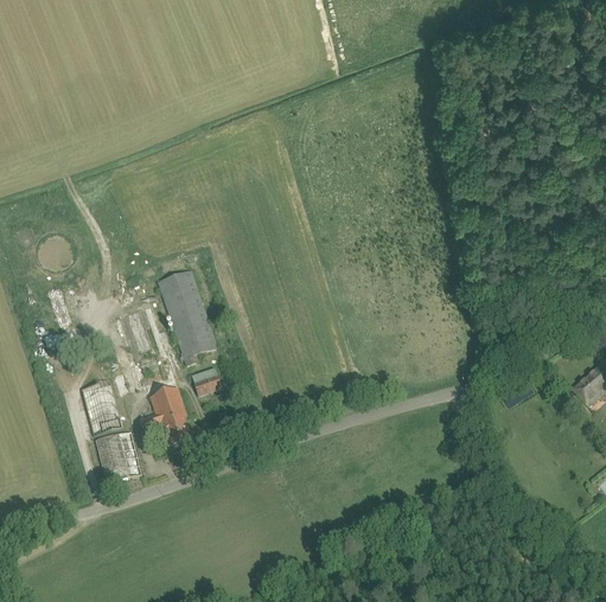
[(34,248),(34,249),(34,251),(36,253),(36,255),(36,256),(37,258),(38,260),(38,261),(39,263),(40,264),(42,266),(44,267),(45,267),(46,268),(49,269),(50,269),(52,269),(53,270),(56,270),(57,270),(59,269),(61,269),(62,269),(64,268),(65,267),(67,267),(69,266),(70,264),(71,263),(72,261),(72,260),(74,258),(75,256),(75,255),(75,253),(76,251),(76,250),(76,248),(75,245),(75,244),(75,243),(74,241),(72,239),(72,238),(71,236),(70,235),(69,234),(67,232),(65,232),(64,231),(62,230),(61,230),(58,230),(57,229),(56,229),(53,229),(52,230),(50,230),(49,230),(46,231),(45,232),(44,232),(42,234),(40,235),(39,236),(38,238),(38,239),(37,241),(36,243),(36,244),(36,247),(34,248)]
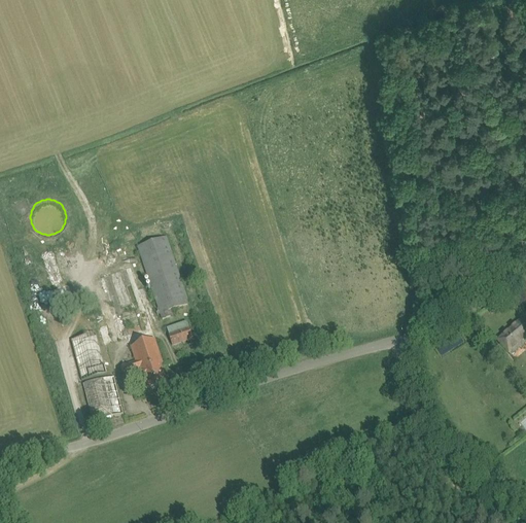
[(187,301),(167,237),(166,234),(137,243),(138,246),(160,309),(162,316),(174,312),(173,308),(172,307),(187,301)]
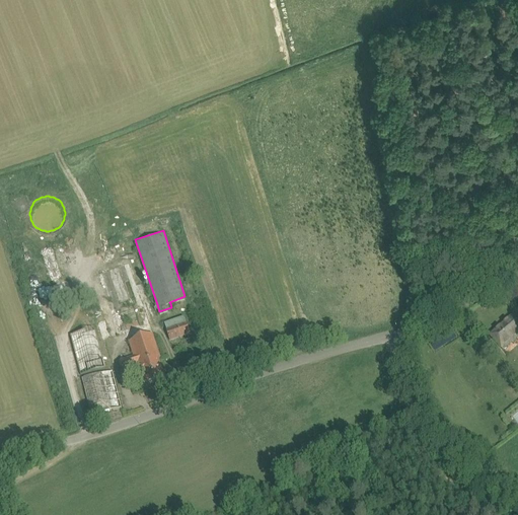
[(45,248),(52,271),(59,269),(51,246),(45,248)]
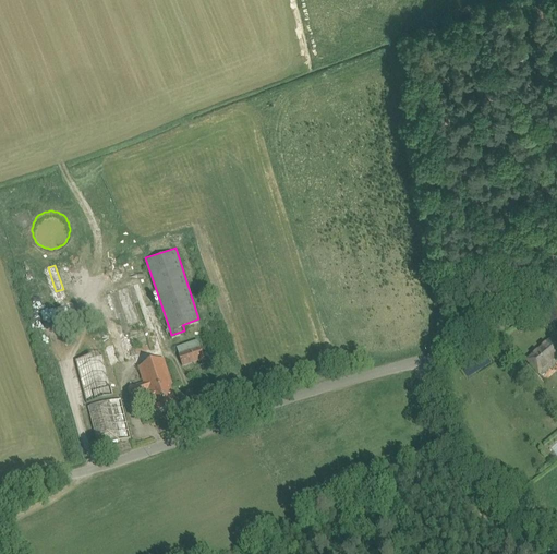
[(125,356),(159,344),(136,279),(104,290),(125,356)]
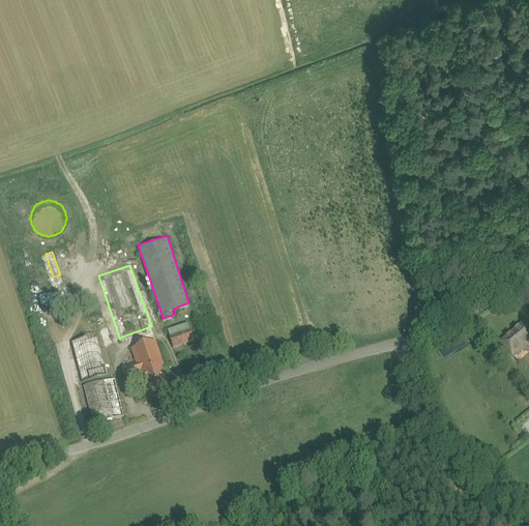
[(74,297),(68,281),(53,286),(58,302),(74,297)]
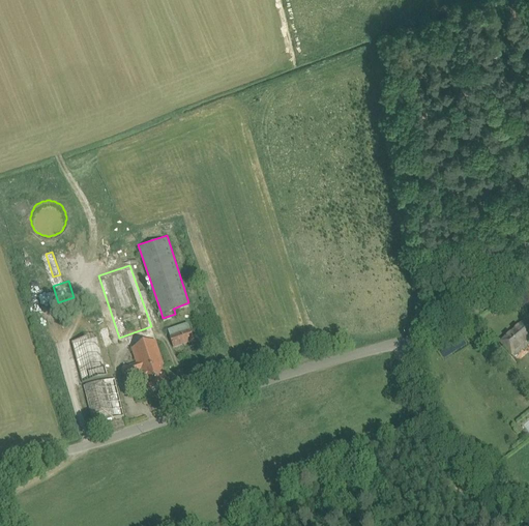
[(166,326),(169,334),(172,344),(193,337),(186,319),(166,326)]
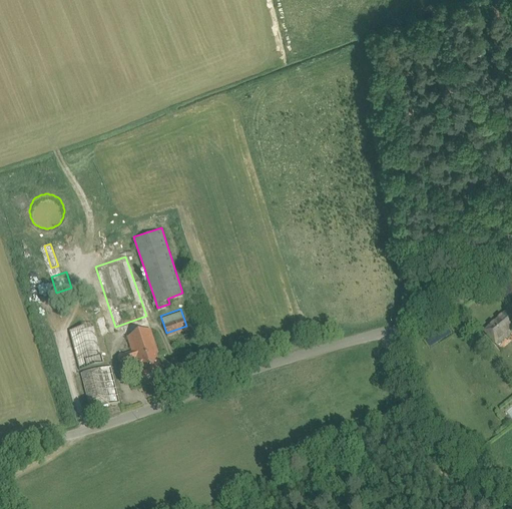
[(483,328),(490,336),(496,343),(511,328),(511,317),(505,309),(483,328)]
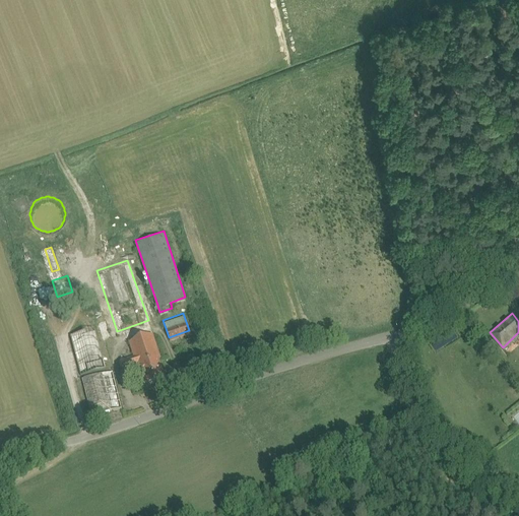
[(110,334),(105,316),(95,319),(102,336),(110,334)]
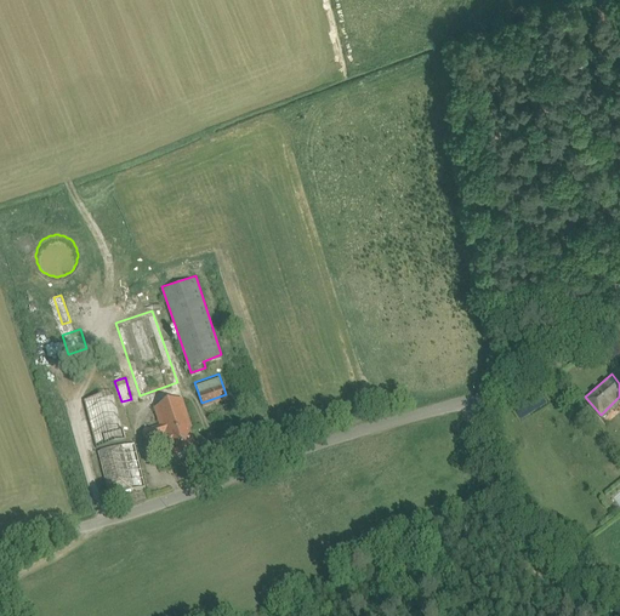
[(124,434),(112,388),(84,397),(96,441),(124,434)]
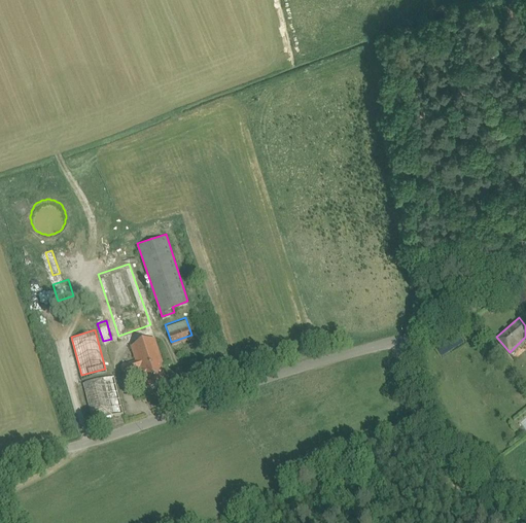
[(135,358),(119,363),(123,373),(141,367),(147,386),(165,380),(159,360),(162,359),(153,336),(130,344),(135,358)]
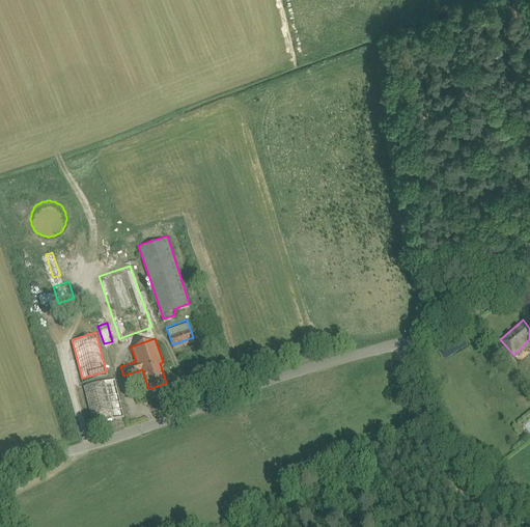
[(114,377),(83,384),(92,421),(123,414),(114,377)]
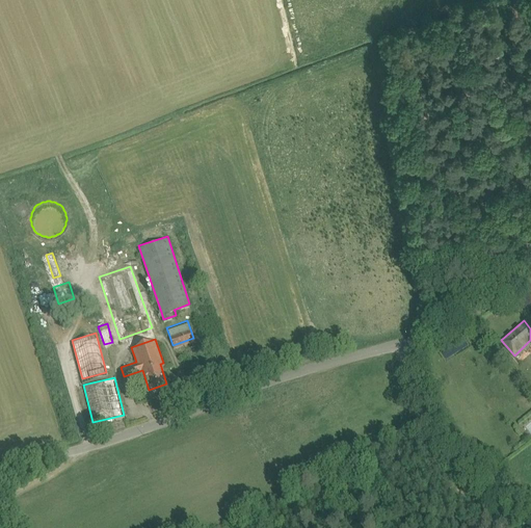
All buildings are outlined.
